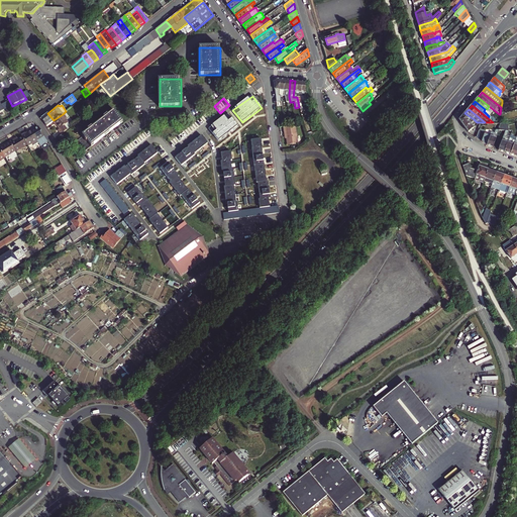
[(77,141),(84,151),(123,121),(114,110),(108,115),(107,114),(104,116),(104,118),(92,127),(91,126),(88,129),(89,130),(82,135),(83,135),(84,136),(77,141)]
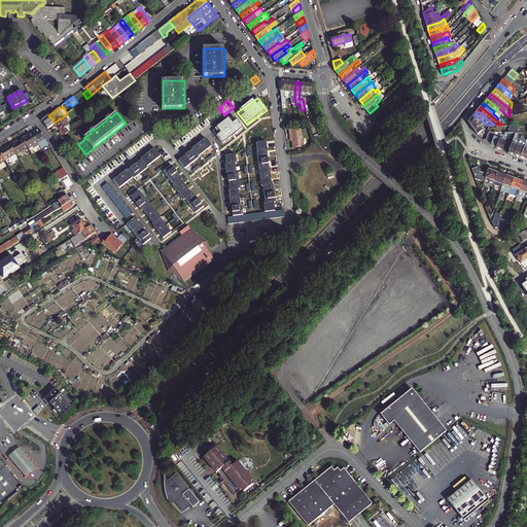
[(55,124),(55,123),(48,115),(42,120),(48,129),(54,125),(55,124)]
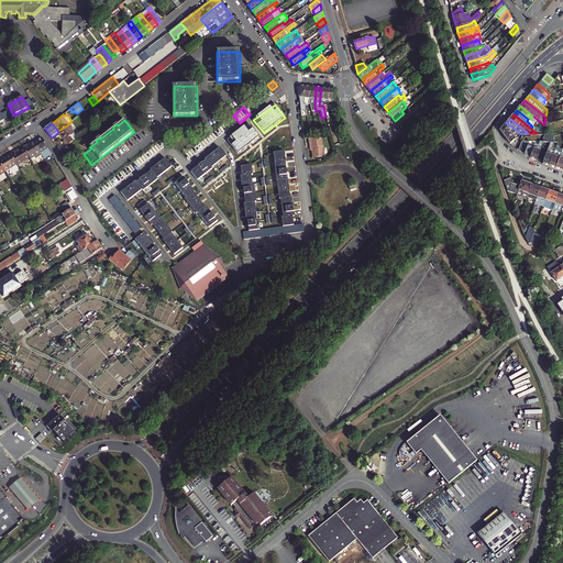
[(228,140),(238,154),(260,138),(249,123),(228,140)]
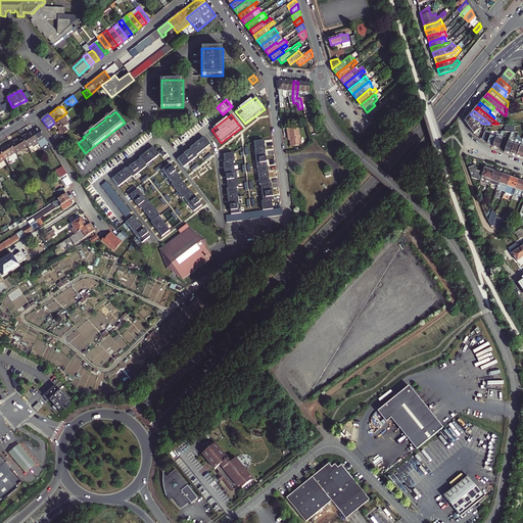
[(479,130),(474,124),(476,121),(478,122),(479,121),(470,114),(465,122),(474,134),(479,130)]
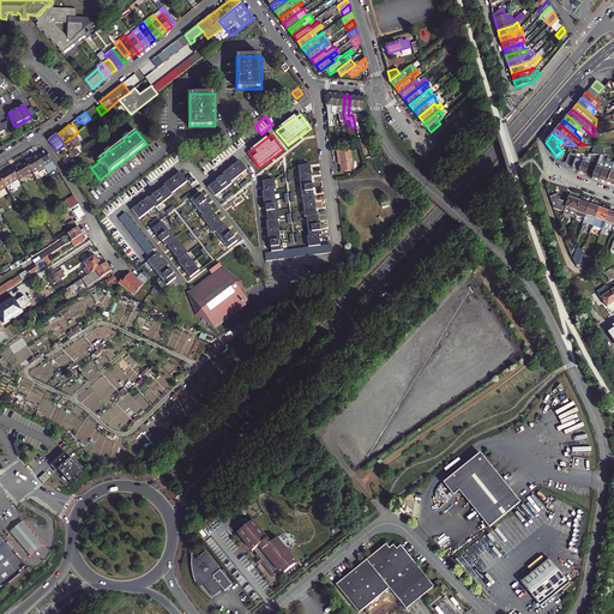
[(72,160),(80,154),(77,150),(82,146),(78,143),(79,142),(74,136),(64,143),(64,144),(67,149),(71,154),(68,155),(72,160)]
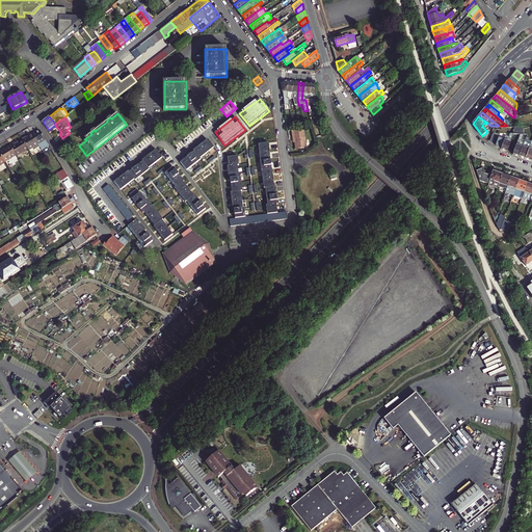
[(523,135),(523,134),(523,129),(523,127),(516,127),(514,127),(513,134),(520,134),(521,134),(523,135)]
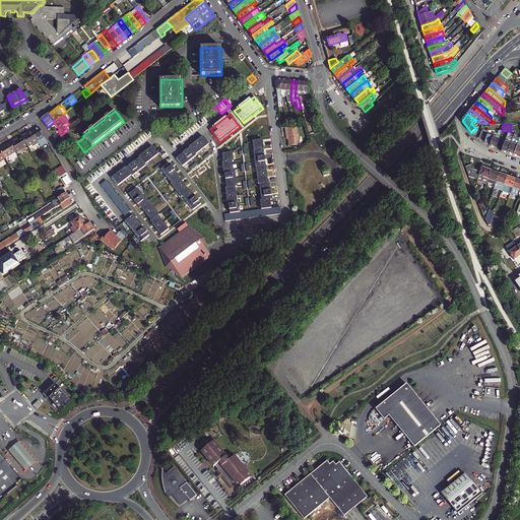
[(39,126),(31,130),(39,142),(42,146),(48,141),(39,126)]
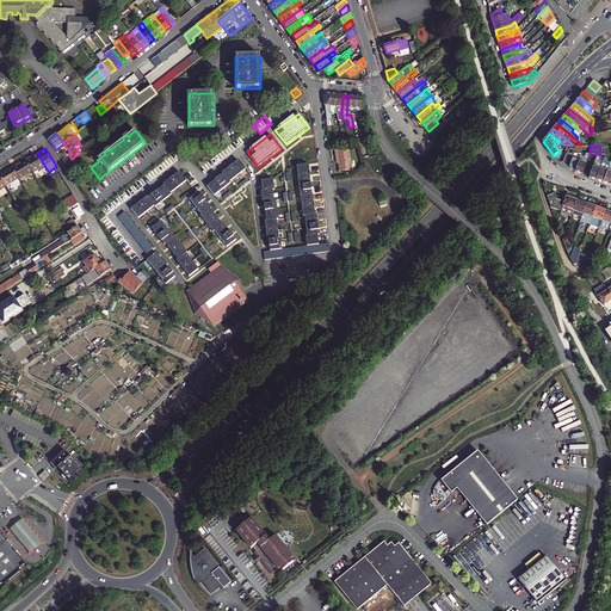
[(337,171),(350,170),(347,148),(346,148),(341,148),(334,149),(333,149),(334,155),(335,155),(337,164),(337,171)]
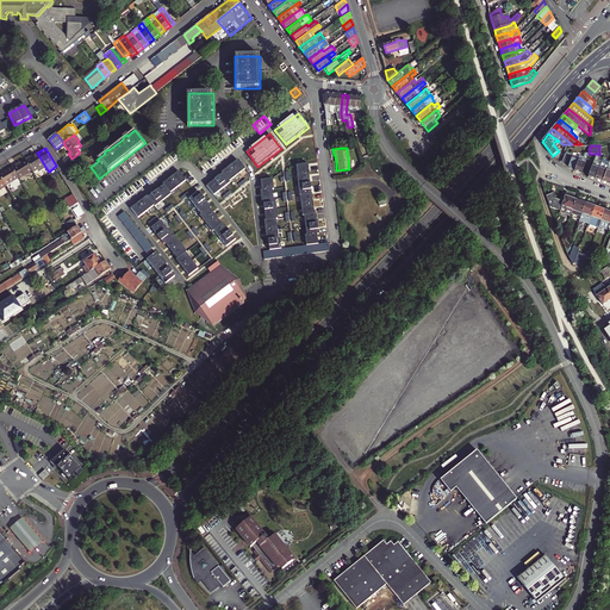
[(561,162),(567,167),(572,156),(572,155),(565,151),(561,162)]
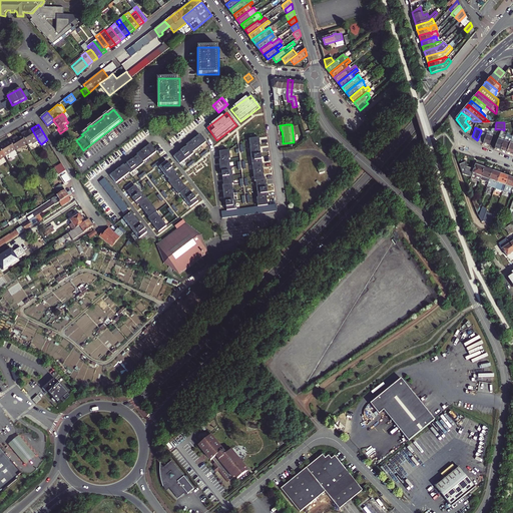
[(32,143),(38,140),(31,128),(28,130),(25,131),(21,133),(22,134),(27,142),(28,144),(32,141),(32,143)]
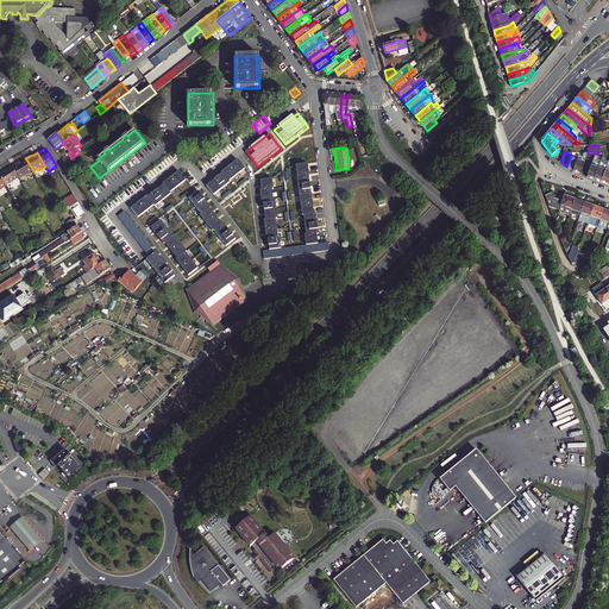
[(573,171),(581,175),(588,154),(585,154),(584,152),(583,157),(579,156),(578,158),(571,156),(566,167),(573,171)]
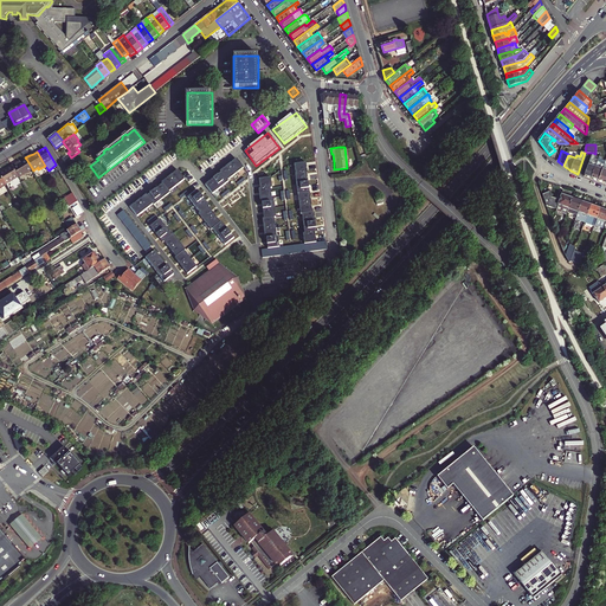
[(584,176),(591,179),(597,163),(594,162),(594,161),(593,160),(595,155),(595,154),(593,153),(584,176)]
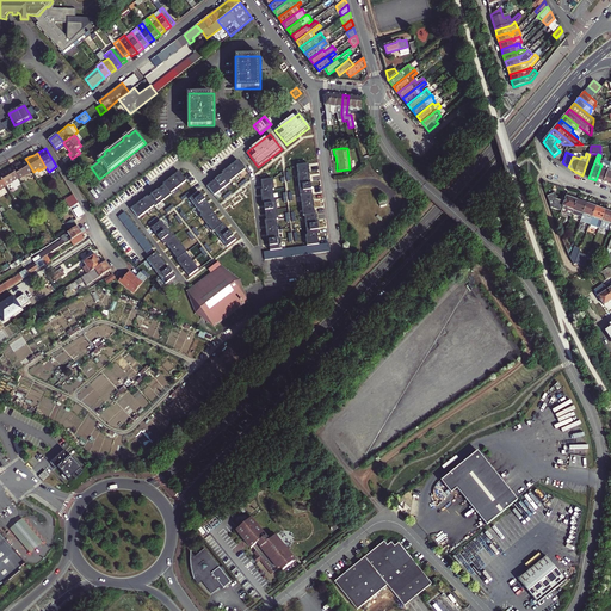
[(596,180),(603,183),(610,162),(606,161),(606,159),(604,158),(602,165),(596,180)]
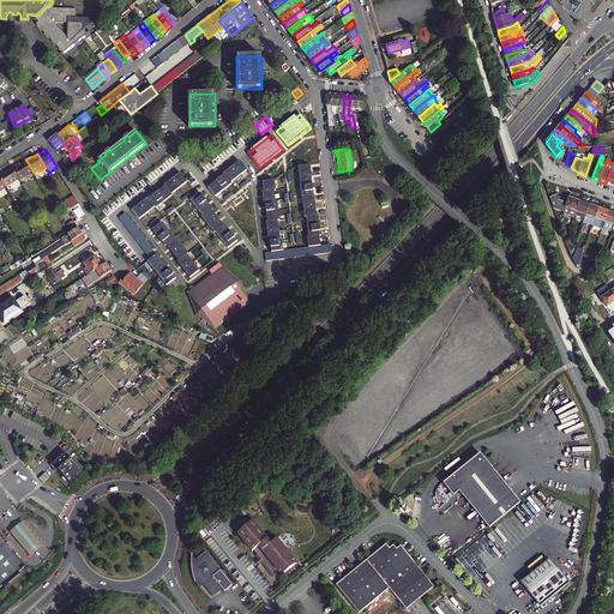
[(19,179),(32,170),(26,161),(22,163),(18,166),(17,163),(12,167),(19,178),(19,179)]
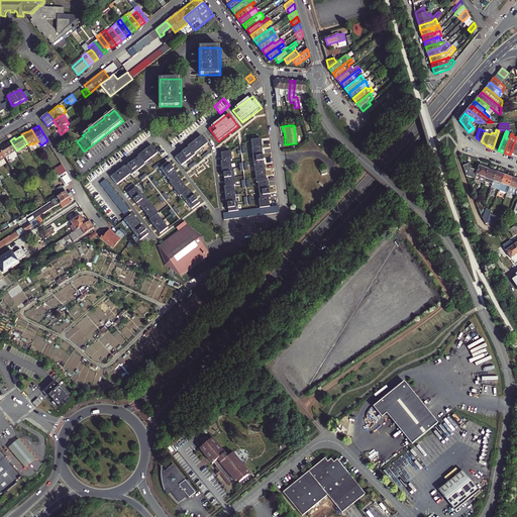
[(189,147),(175,158),(181,166),(195,154),(194,153),(208,143),(202,135),(188,146),(189,147)]
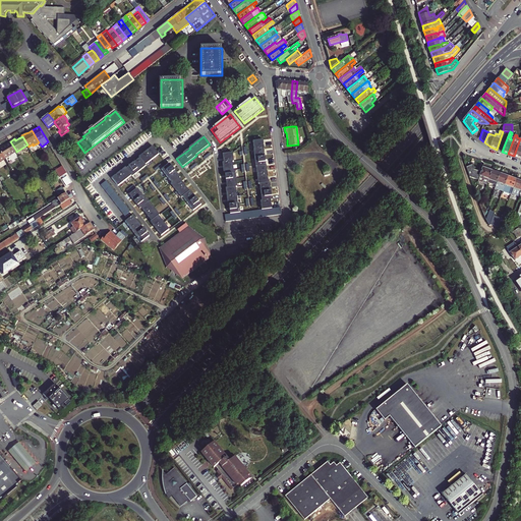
[(254,150),(265,149),(264,140),(253,141),(254,150)]
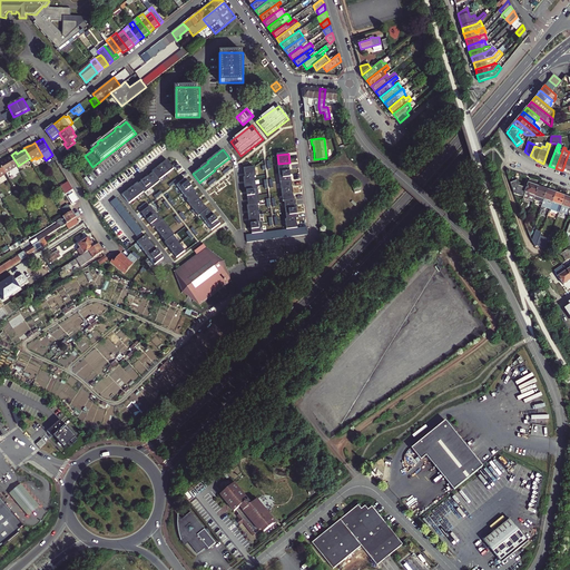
[(0,163),(6,172),(18,165),(11,155),(0,160),(0,163)]
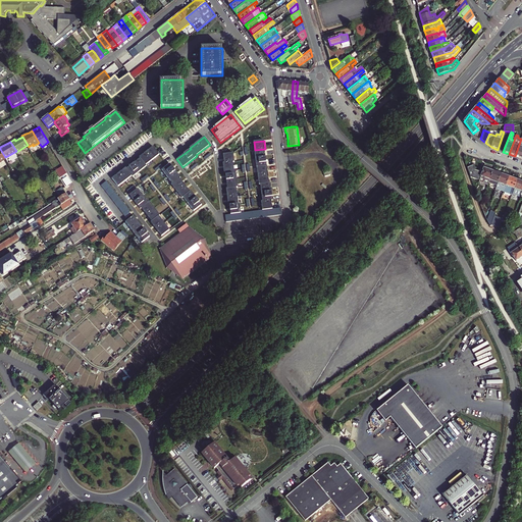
[(112,178),(118,187),(132,175),(133,177),(147,166),(146,165),(159,155),(153,147),(139,157),(140,158),(126,168),(125,167),(112,178)]
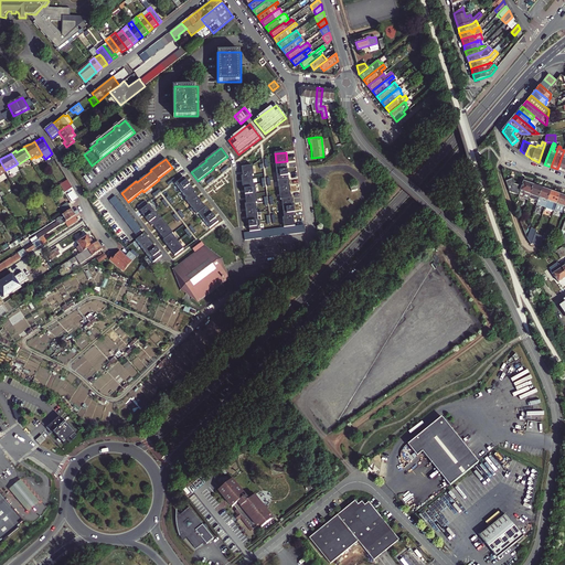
[(287,161),(276,162),(277,171),(288,170),(287,161)]
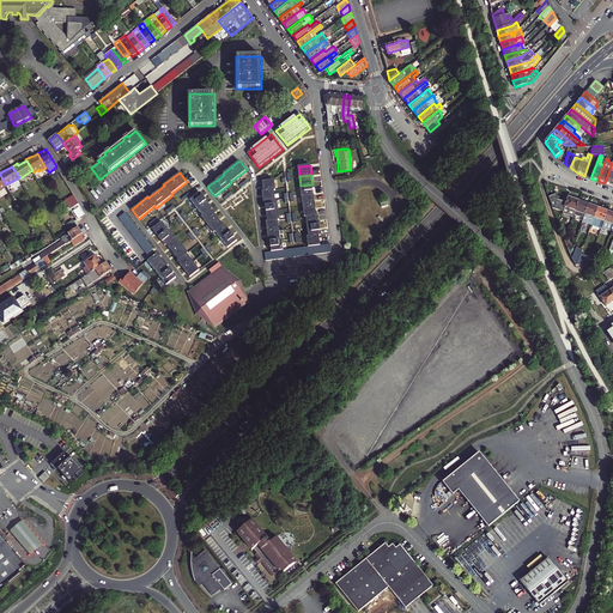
[(262,181),(263,192),(273,190),(275,190),(274,180),(262,181)]
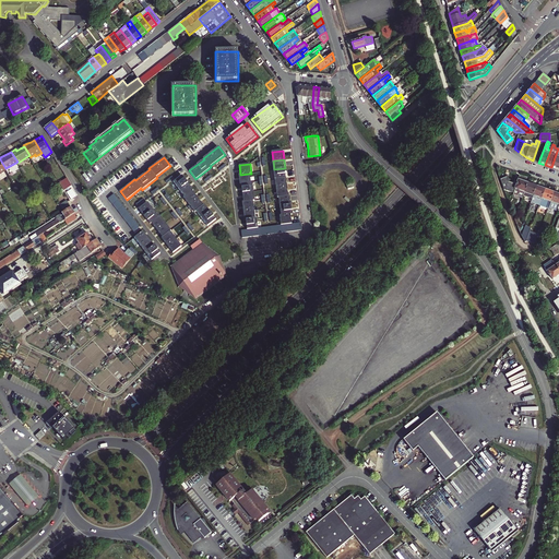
[(286,178),(285,168),(274,169),(275,179),(286,178)]
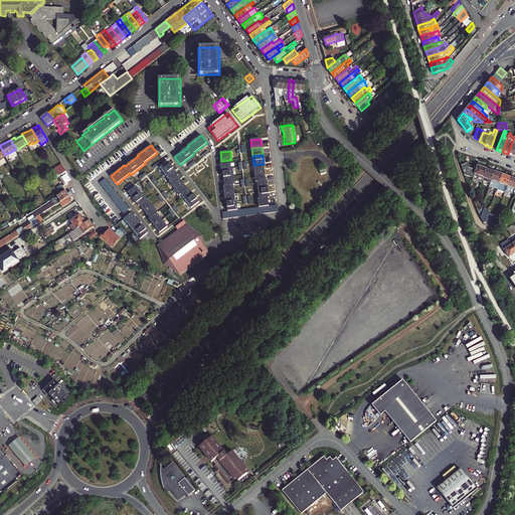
[(229,160),(221,161),(220,161),(221,170),(222,169),(231,168),(229,160)]
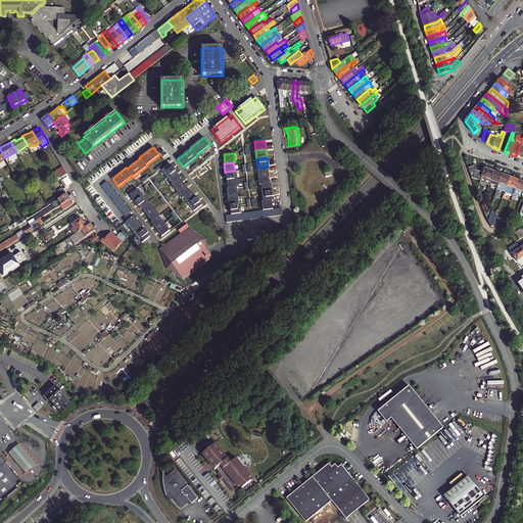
[(168,177),(176,171),(171,164),(162,171),(168,177)]
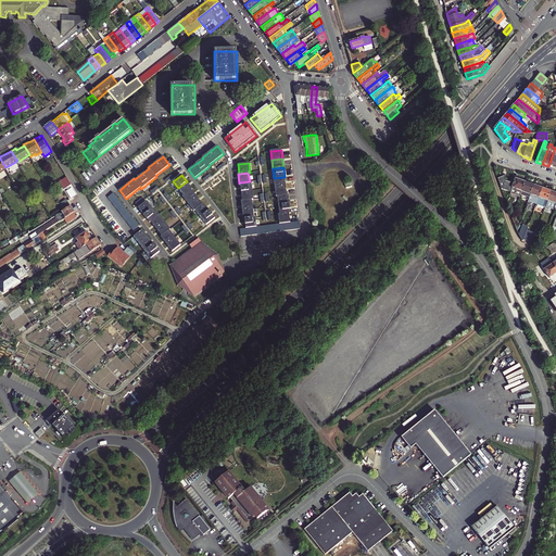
[(64,189),(72,185),(67,176),(60,181),(64,189)]
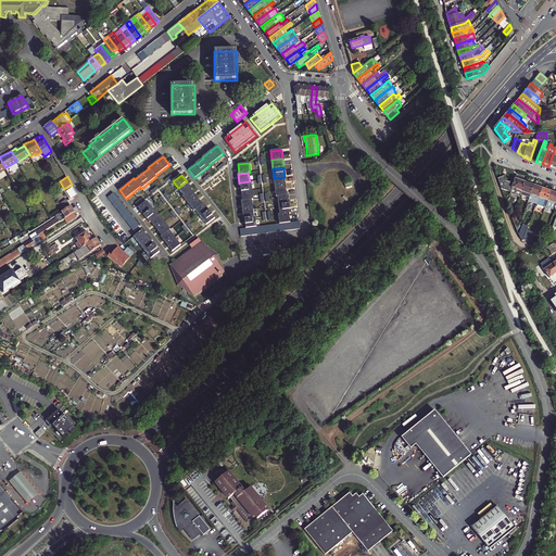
[(502,188),(512,191),(510,193),(520,197),(520,194),(521,191),(525,182),(515,179),(514,184),(507,181),(505,176),(498,178),(502,188)]
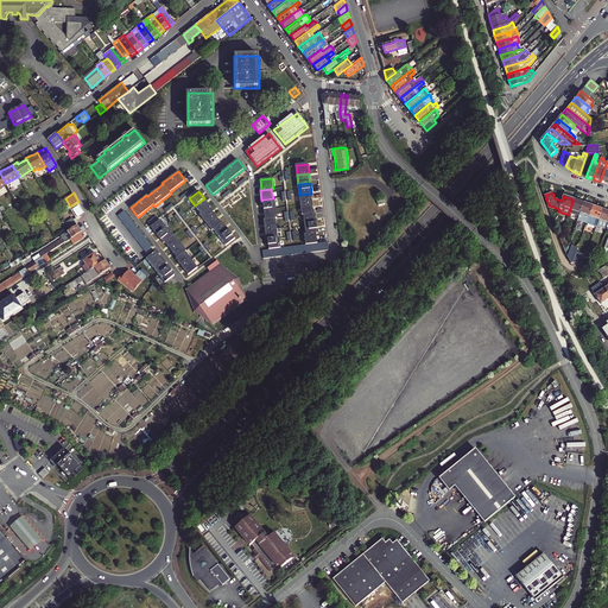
[(312,203),(311,194),(299,195),(301,206),(312,203)]
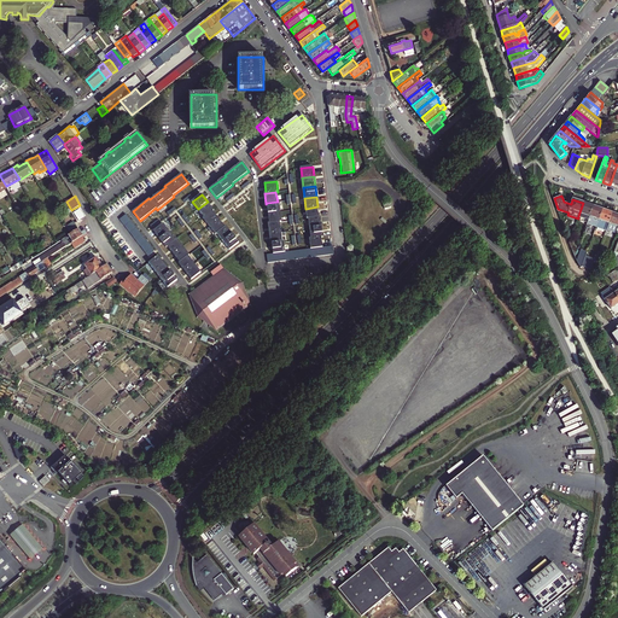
[(214,209),(208,202),(198,209),(204,217),(213,210),(214,209)]
